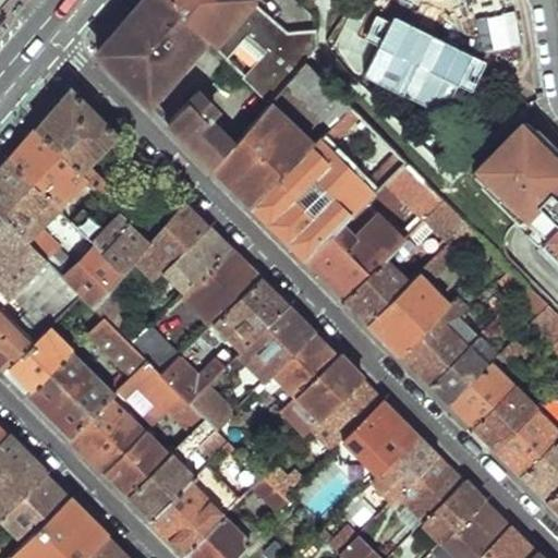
[(167,0),(142,0),(97,52),(147,101),(205,37),(167,0)]
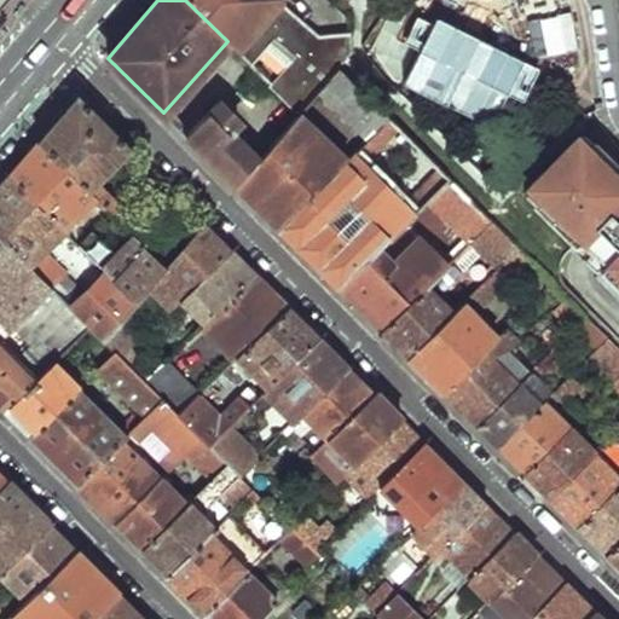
[(185,0),(227,41),(300,115),(320,94),(342,70),(356,55),(352,34),(320,36),(281,0),(279,0),(185,0)]
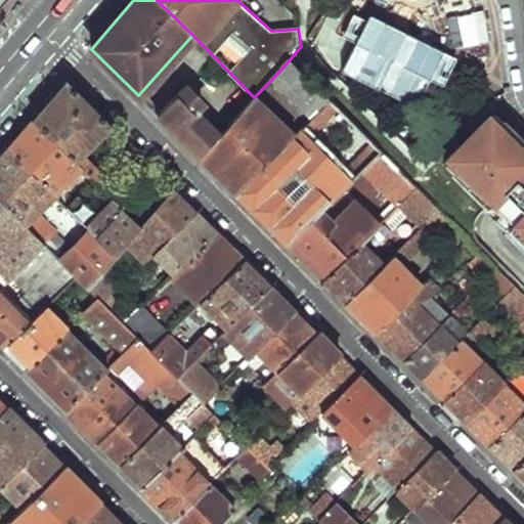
[(290,59),(271,80),(277,86),(312,121),(332,101),(290,59)]
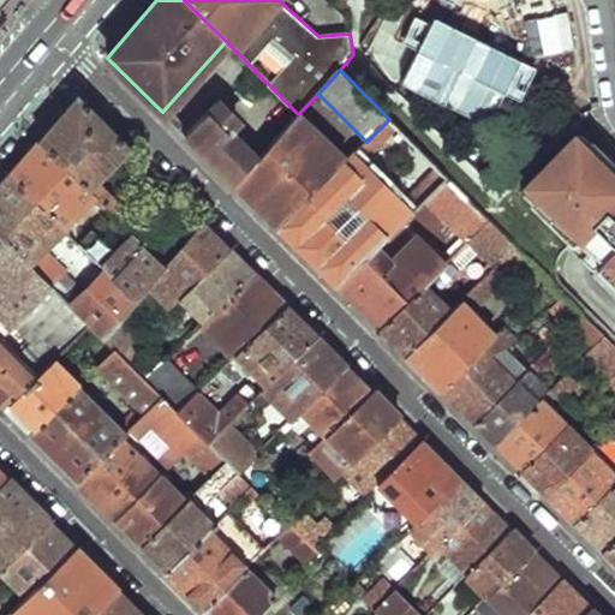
[(78,94),(39,141),(97,198),(112,213),(118,218),(127,209),(96,179),(129,145),(78,94)]
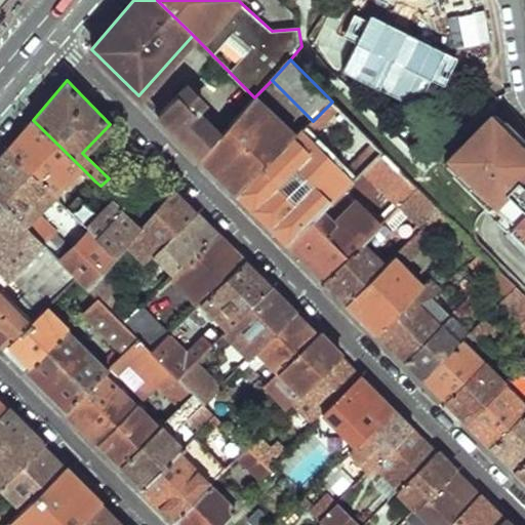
[(272,80),(254,97),(260,104),(278,86),(272,80)]
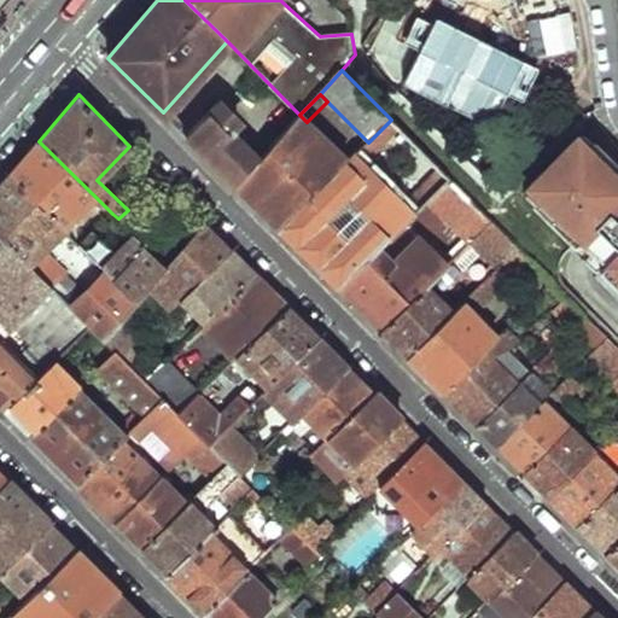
[(220,99),(185,134),(235,185),(261,158),(233,129),(242,121),(220,99)]
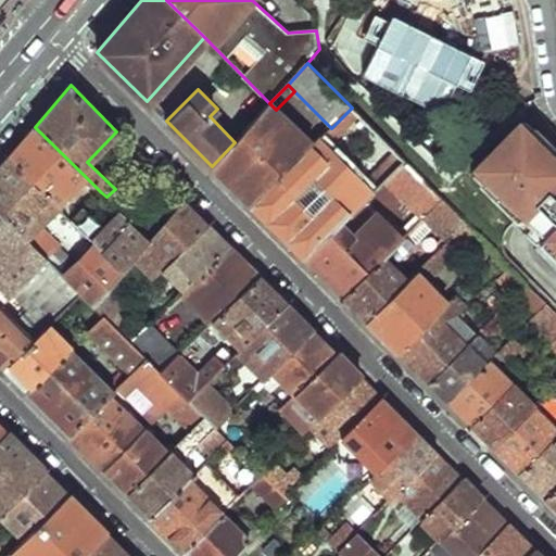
[(235,142),(212,166),(222,176),(251,204),(313,146),(276,110),(269,103),(235,142)]
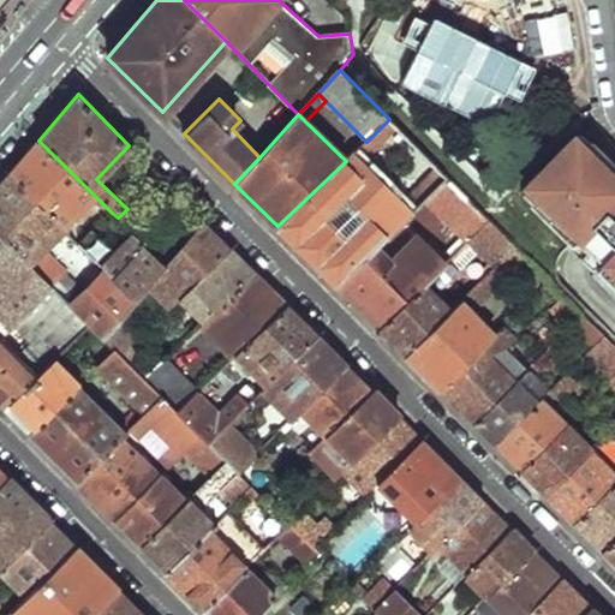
[(428,199),(449,179),(389,119),(366,142),(346,161),(278,226),(306,256),(336,286),(375,250),(428,199)]
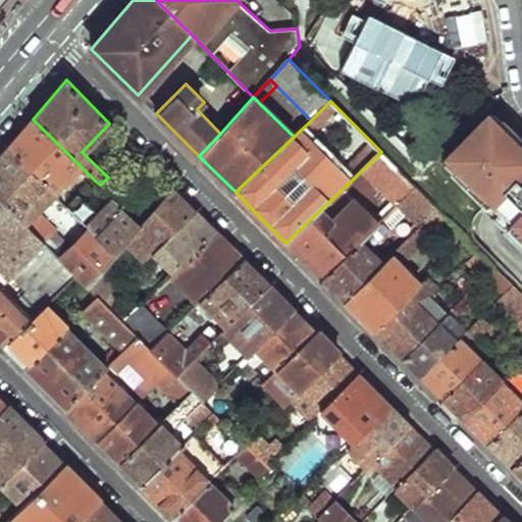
[(490,118),(488,116),(449,157),(450,158),(446,163),(453,171),(452,172),(486,208),(492,202),(515,224),(509,230),(521,243),(521,137),(505,119),(503,121),(494,113),(490,118)]
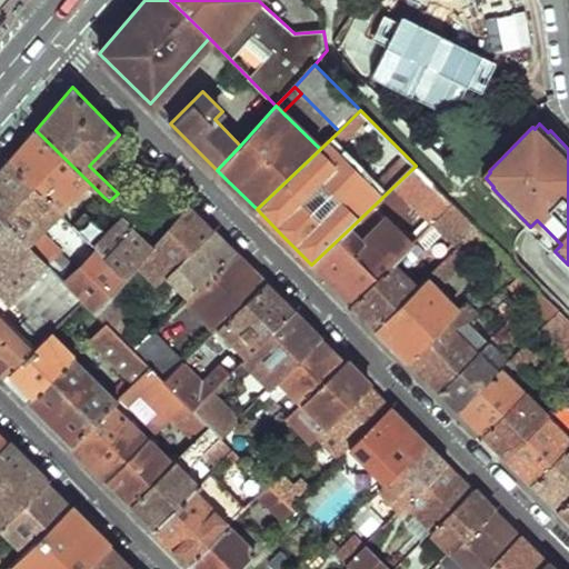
[(36,130),(9,161),(60,213),(90,183),(36,130)]
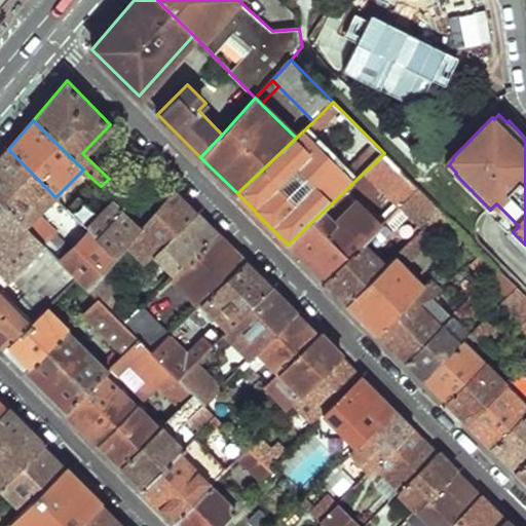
[(8,149),(0,157),(0,202),(25,227),(39,213),(55,197),(8,149)]
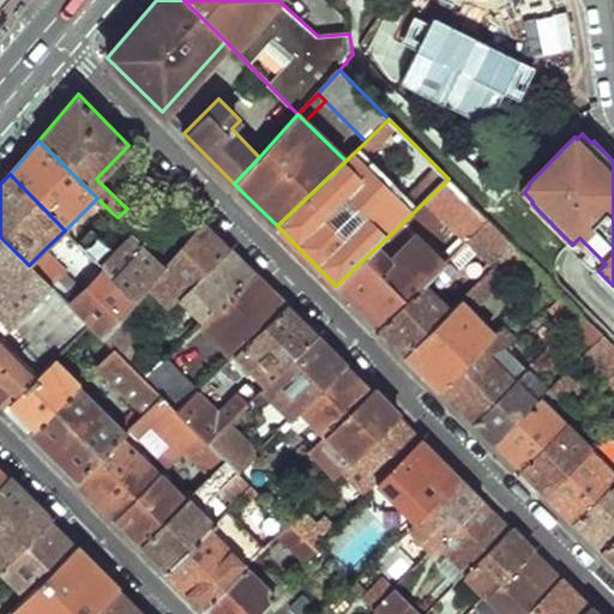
[(449,179),(427,199),(464,238),(470,242),(492,222),(449,179)]
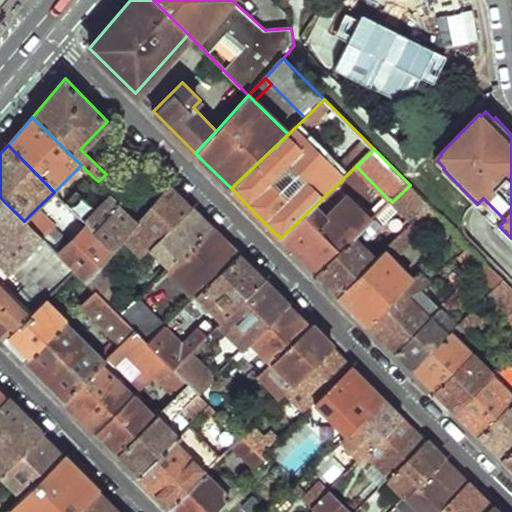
[(113,173),(102,185),(117,200),(138,220),(149,207),(113,173)]
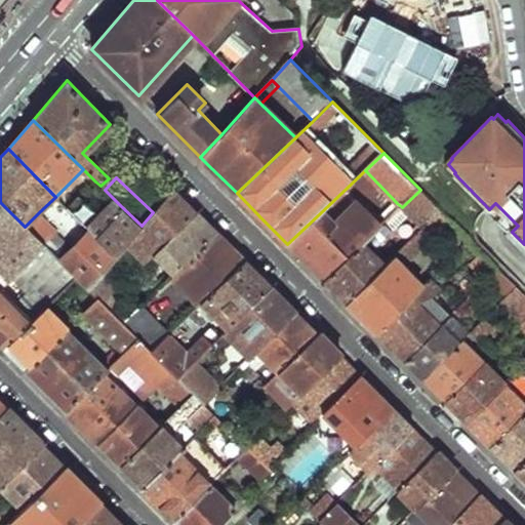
[(142,226),(134,235),(153,253),(196,210),(186,199),(173,188),(153,212),(142,226)]
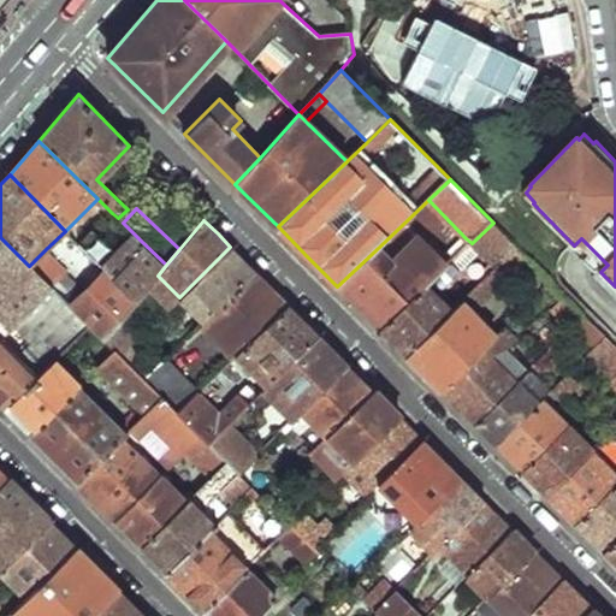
[(493,223),(472,243),(477,249),(497,268),(520,248),(493,223)]
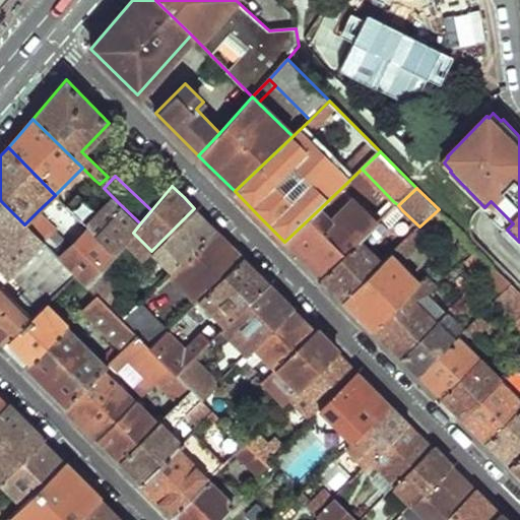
[(80,194),(67,207),(89,230),(115,254),(133,233),(140,223),(119,203),(115,207),(120,211),(109,222),(80,194)]
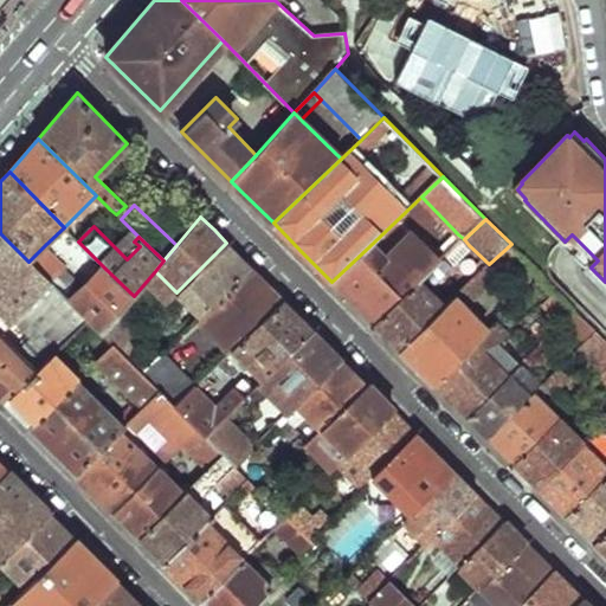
[(0,233),(0,318),(7,327),(50,283),(28,262),(0,233)]
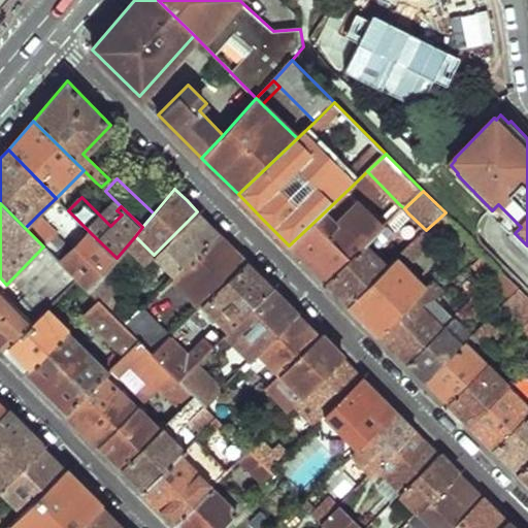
[(399,204),(377,224),(383,228),(404,208),(399,204)]
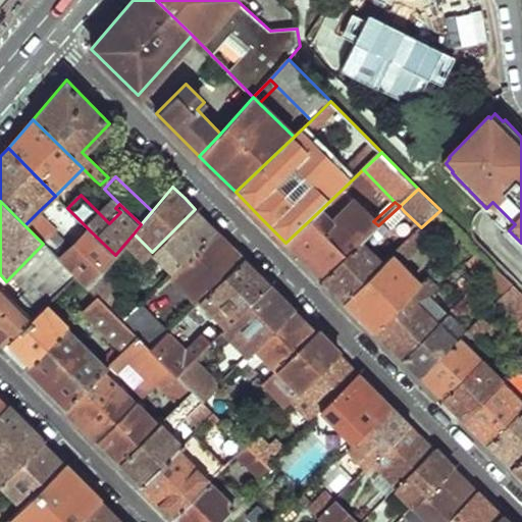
[(318,212),(285,243),(303,260),(321,278),(372,231),(378,225),(373,221),(356,203),(330,225),(318,212)]
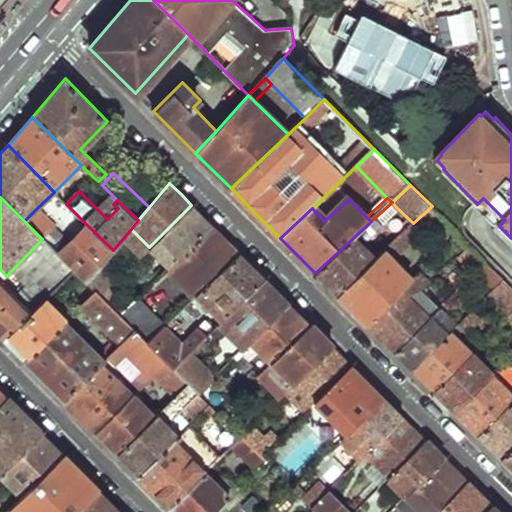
[(371,221),(365,227),(369,232),(396,207),(392,202),(371,221)]
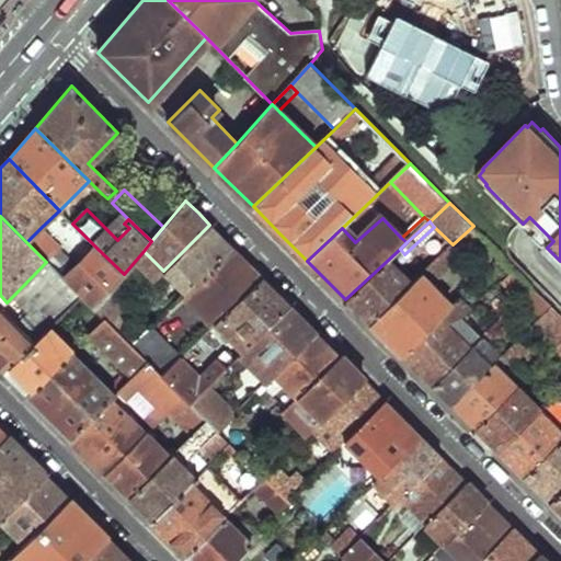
[(209,225),(163,271),(184,293),(232,247),(221,237),(209,225)]
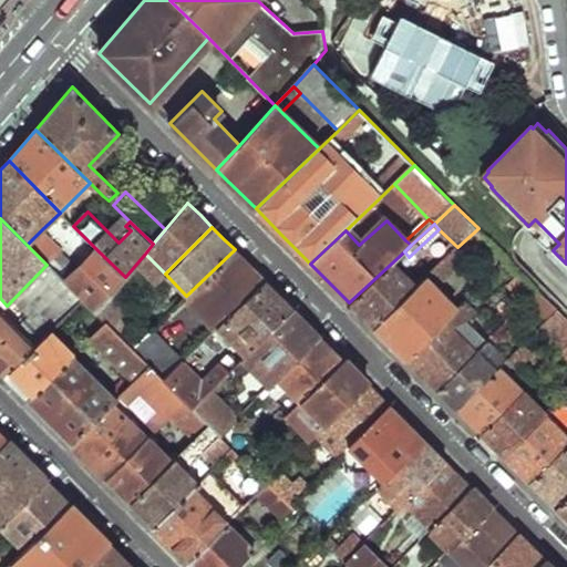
[(457,247),(416,286),(428,298),(435,290),(432,286),(485,236),(478,228),(457,247)]
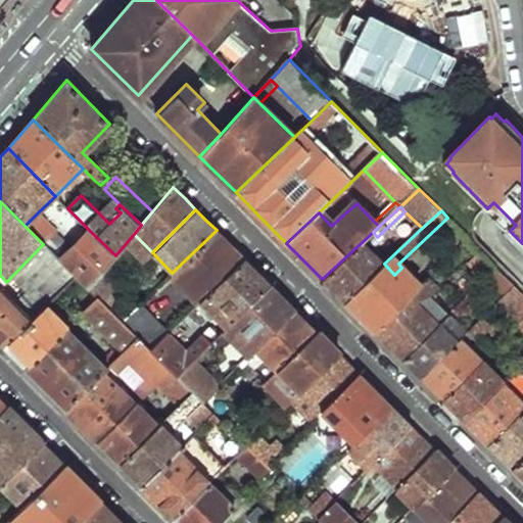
[(25,226),(43,244),(57,230),(39,211),(25,226)]
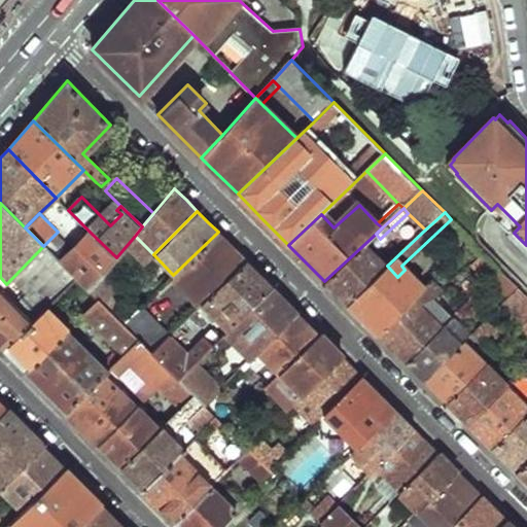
[(43,246),(56,257),(69,244),(58,232),(43,246)]
